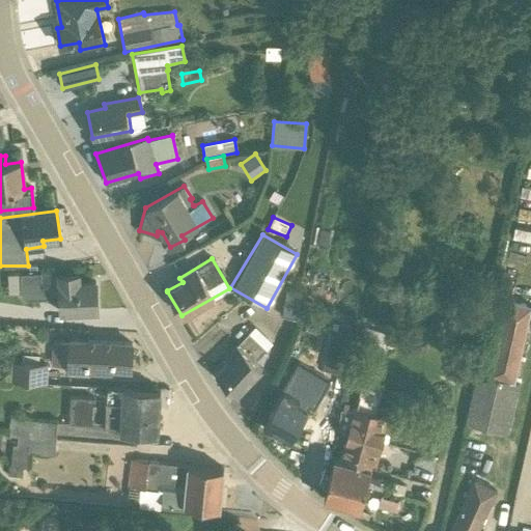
[(21,275),(21,297),(24,300),(48,299),(48,296),(57,295),(58,313),(96,311),(94,282),(78,283),(77,275),(39,277),(39,274),(21,275)]
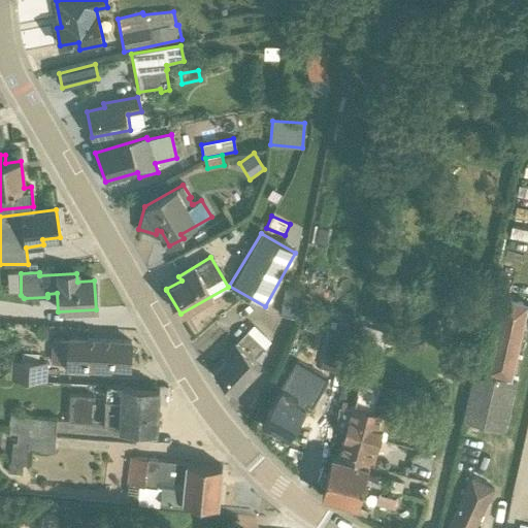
[(296,311),(299,289),(284,287),(281,310),(296,311)]
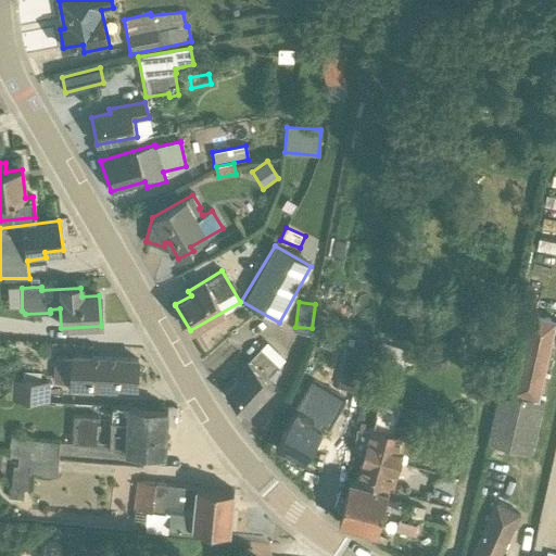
[(539,400),(555,321),(555,319),(529,313),(510,393),(498,391),(487,443),(531,453),(543,402),(539,400)]
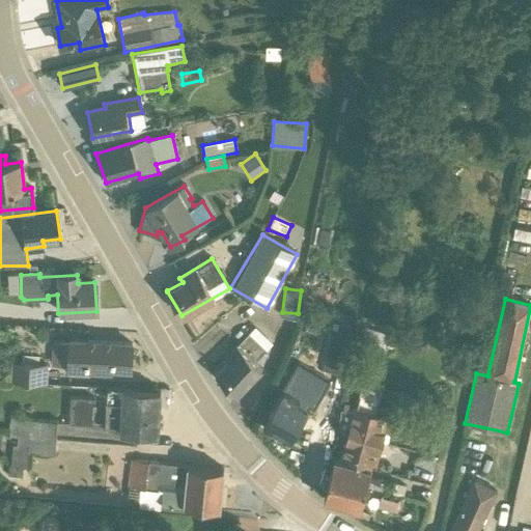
[(329,335),(323,369),(341,372),(351,325),(338,323),(335,336),(329,335)]
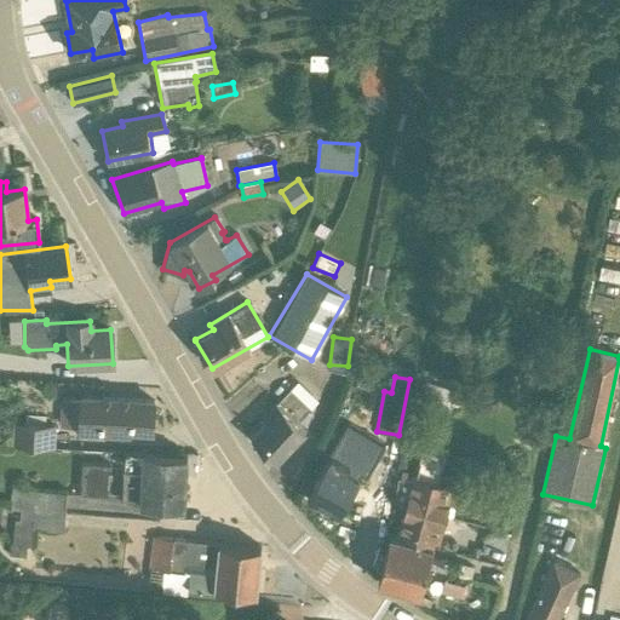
[(460,390),(424,383),(420,400),(457,407),(460,390)]
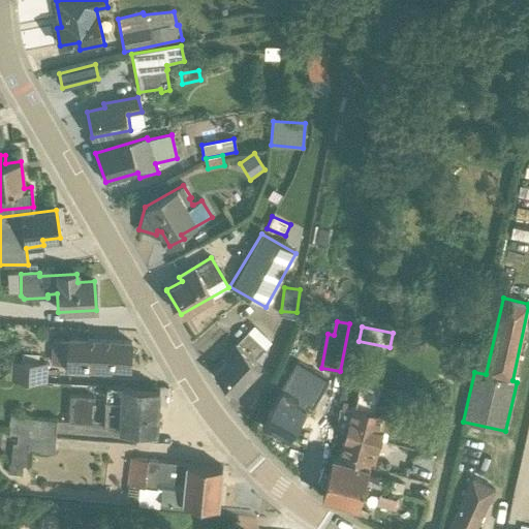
[(267,345),(251,329),(236,345),(234,344),(221,356),(226,362),(214,374),(235,394),(259,368),(252,362),(267,345)]
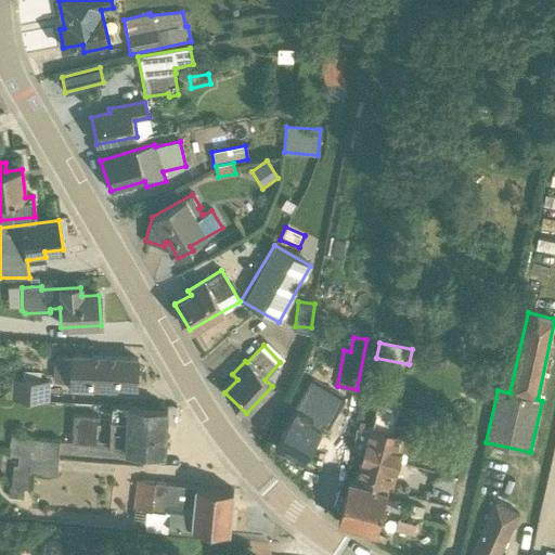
[(69,384),(69,389),(116,391),(116,385),(136,386),(137,359),(72,356),(72,358),(55,357),(53,382),(69,384)]
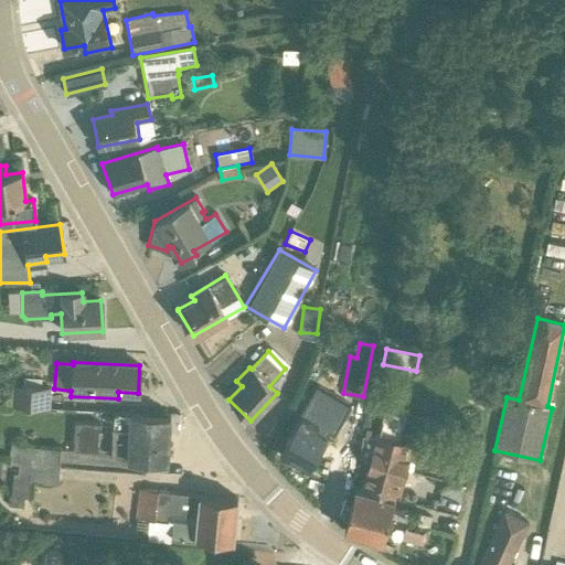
[(11,406),(49,408),(50,387),(41,387),(41,379),(23,379),(22,386),(12,385),(11,388),(9,388),(9,395),(11,395),(11,406)]
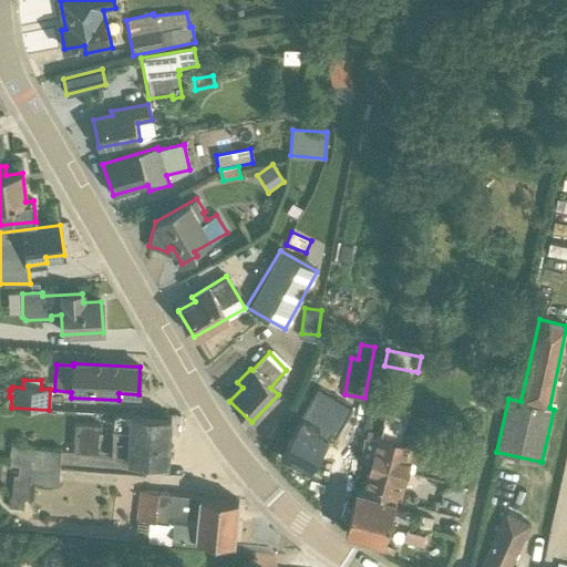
[(332,406),(315,395),(280,453),(302,466),(308,471),(327,437),(318,432),(332,406)]
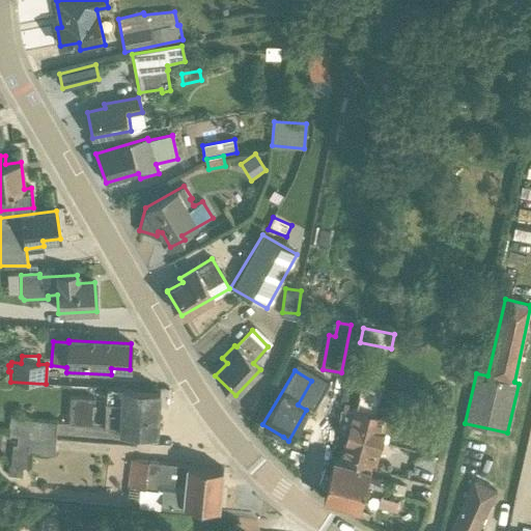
[(389,436),(383,432),(394,435),(397,422),(386,419),(387,416),(373,412),(380,390),(361,384),(355,408),(353,407),(351,412),(340,410),(336,429),(345,431),(338,459),(334,459),(324,499),(359,507),(370,466),(375,466),(383,442),(386,443),(389,436)]
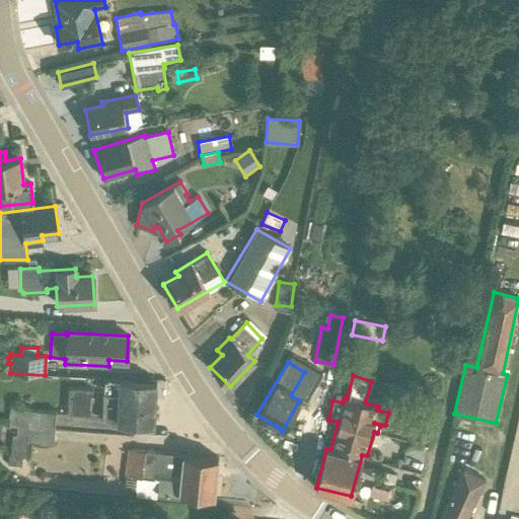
[(103,379),(101,421),(153,424),(155,381),(103,379)]
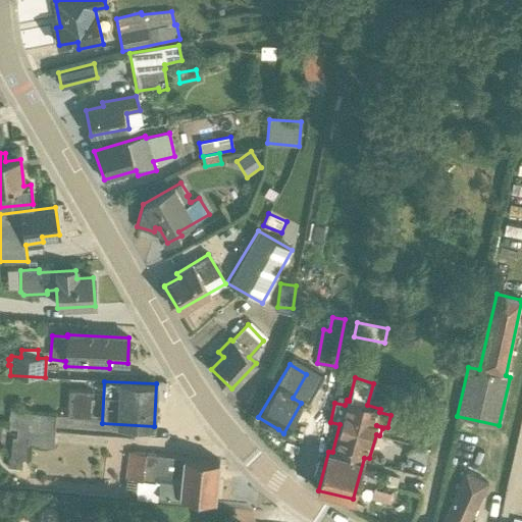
[(91,392),(69,389),(67,416),(89,417),(91,392)]
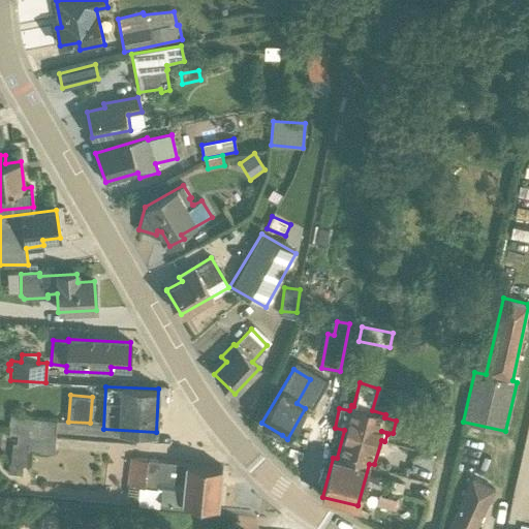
[(9,416),(8,435),(55,438),(57,419),(9,416)]
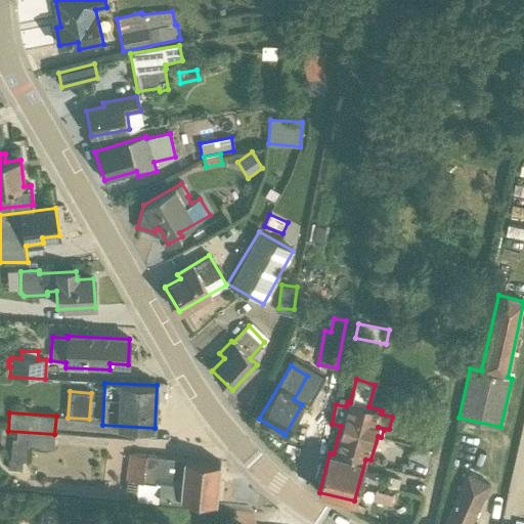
[(8,460),(7,470),(20,471),(22,462),(27,462),(29,446),(53,448),(54,434),(16,432),(15,440),(12,439),(10,460),(8,460)]
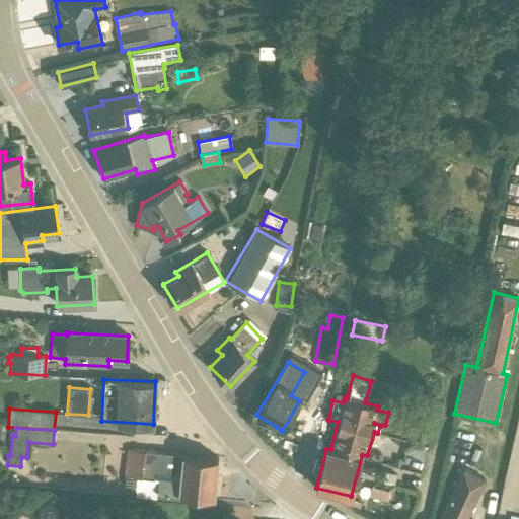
[(218,458),(127,448),(123,476),(125,476),(124,488),(135,490),(135,491),(214,499),(218,458)]
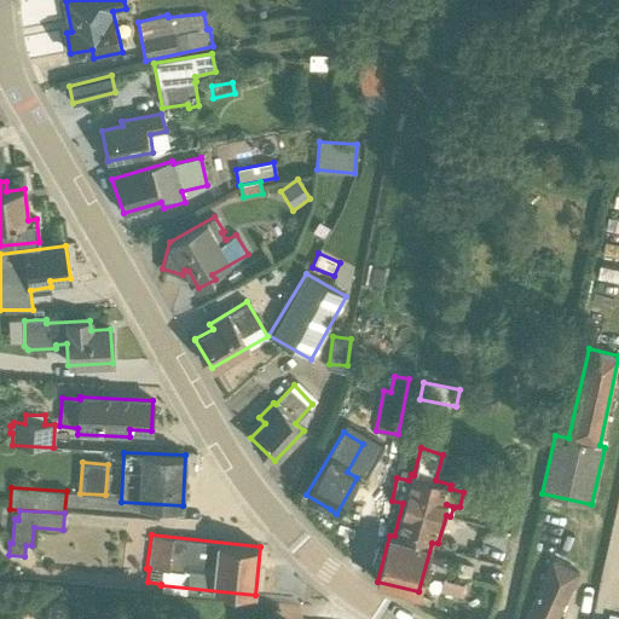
[(557,618),(579,573),(551,559),(522,618),(557,618)]
